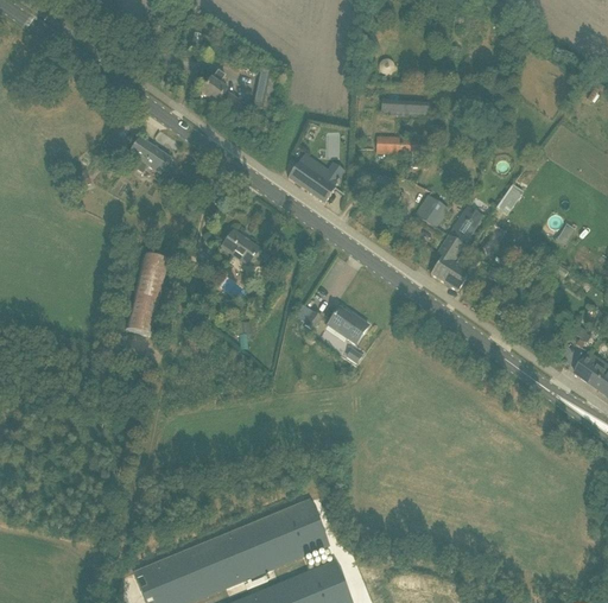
[(168,63),(171,46),(160,44),(157,59),(168,63)]
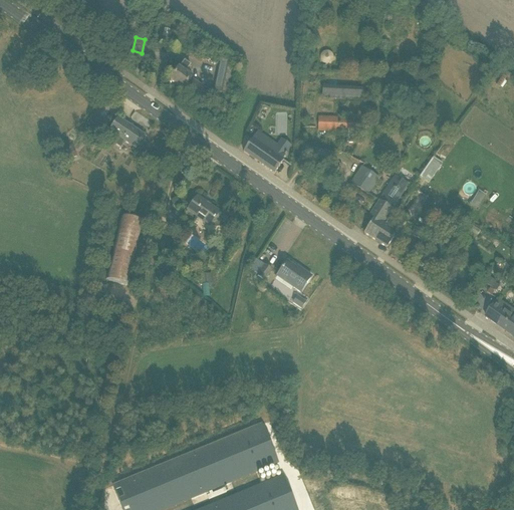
[(236,58),(221,55),(214,88),(229,91),(236,58)]
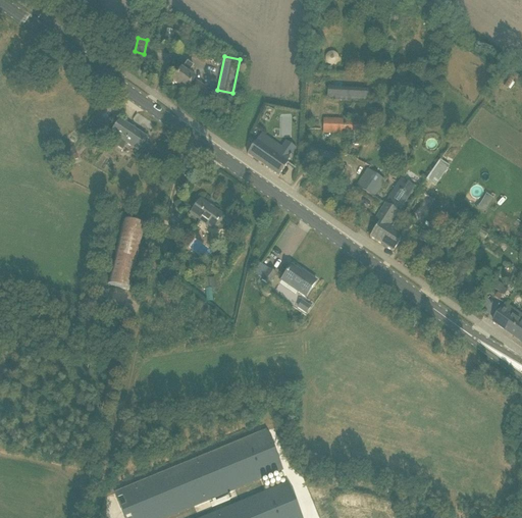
[(208,100),(214,90),(188,71),(193,63),(187,59),(181,66),(180,66),(172,79),(205,101),(206,99),(208,100)]
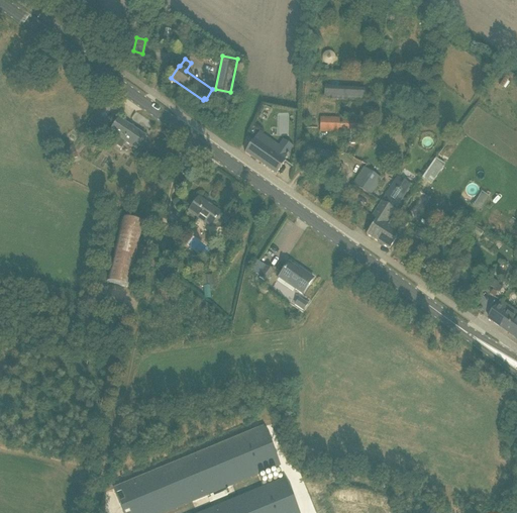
[(330,82),(324,82),(323,96),(364,98),(365,85),(330,84),(330,82)]
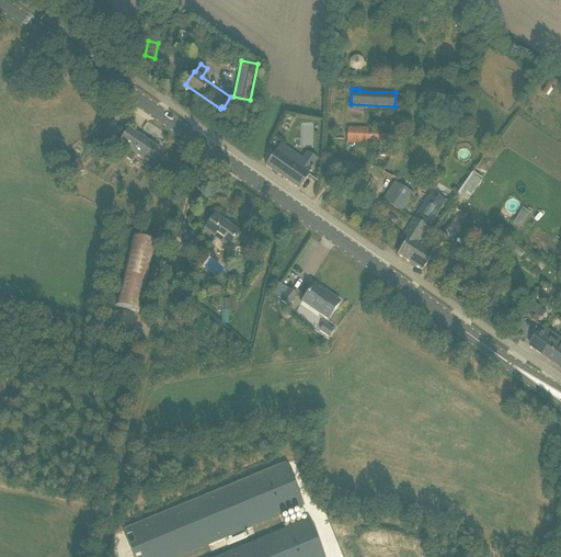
[(284,112),(279,123),(287,126),(292,115),(284,112)]
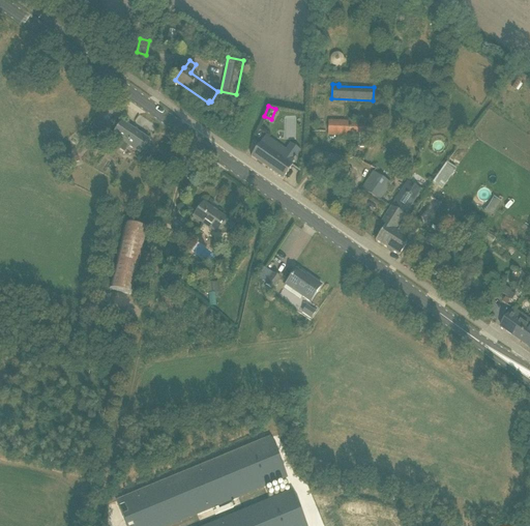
[(112,125),(96,114),(89,124),(105,135),(112,125)]
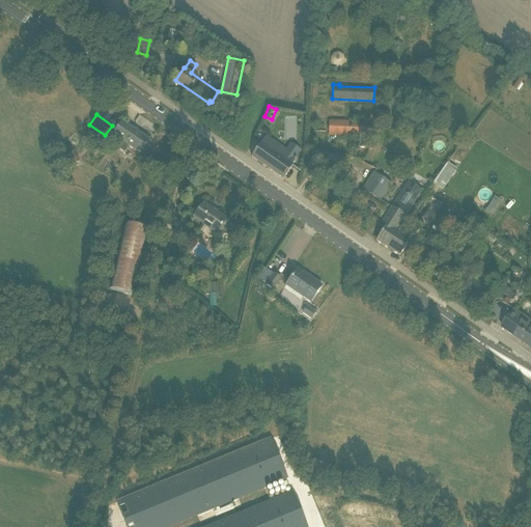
[(121,117),(108,138),(124,149),(130,143),(140,150),(149,137),(121,117)]
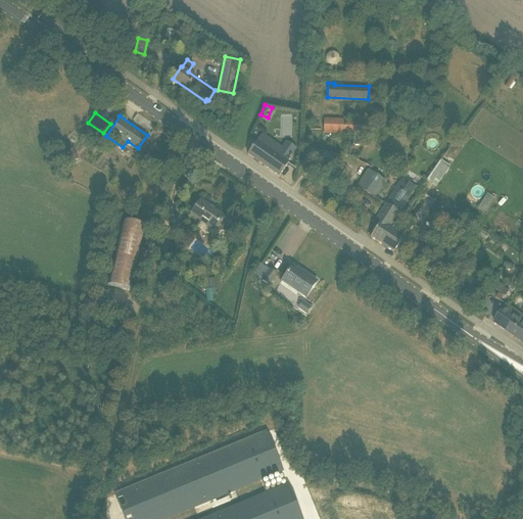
[(324,129),(367,130),(368,118),(324,115),(324,129)]
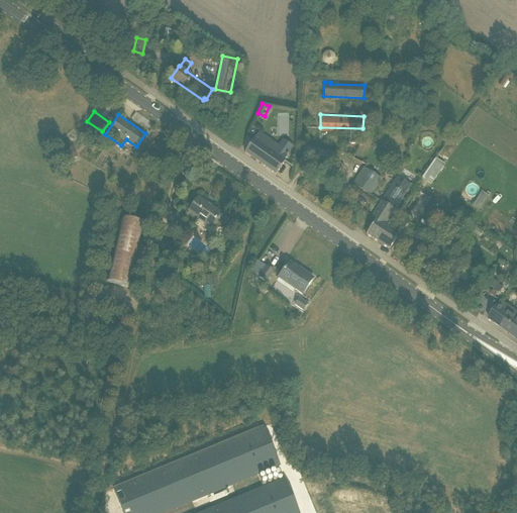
[(253,135),(244,149),(276,171),(285,158),(284,157),(288,150),(259,129),(253,136),(253,135)]
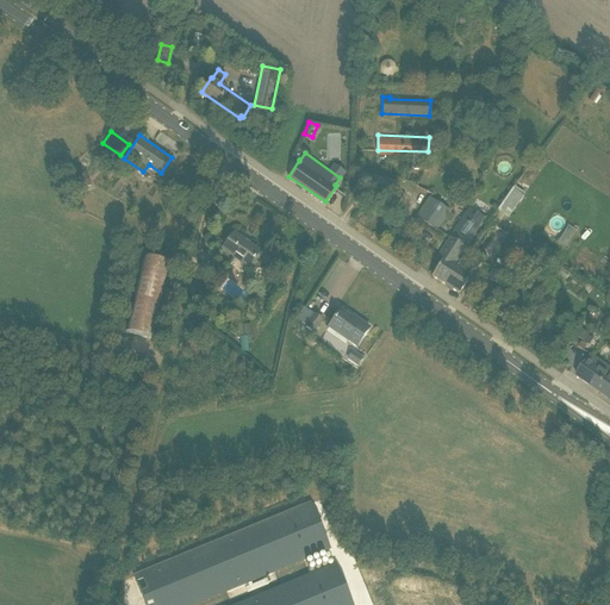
[(355,184),(392,193),(396,179),(359,169),(355,184)]
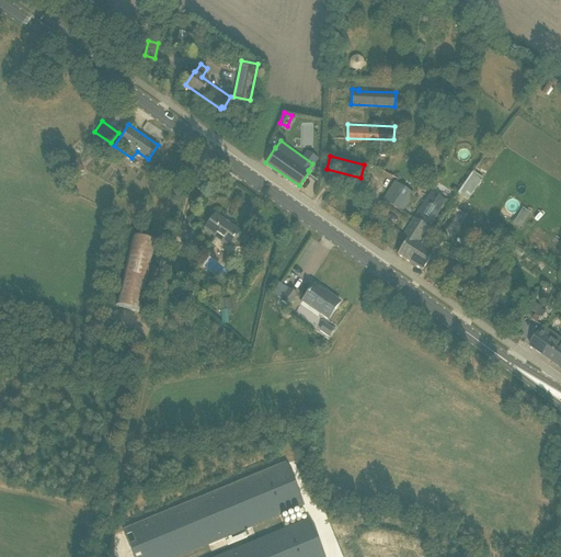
[(465,194),(481,175),(472,168),(456,186),(465,194)]
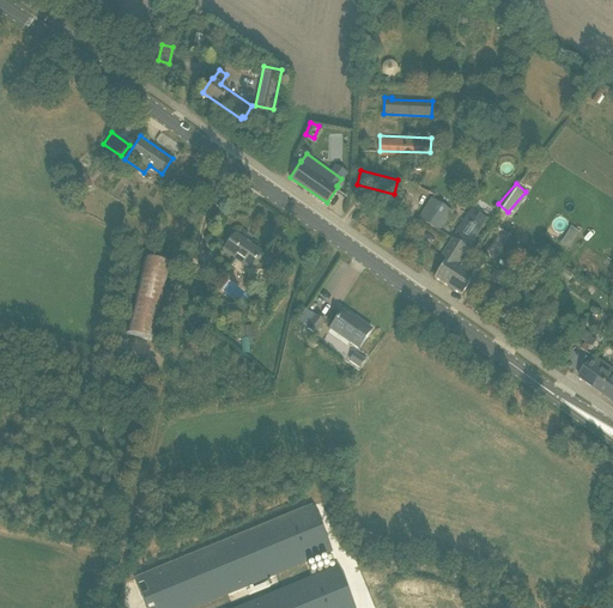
[(529,218),(541,204),(532,196),(520,210),(529,218)]
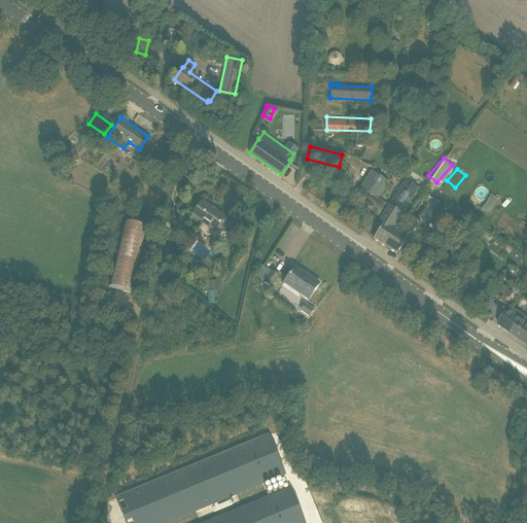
[(369,174),(361,184),(377,196),(384,184),(369,174)]
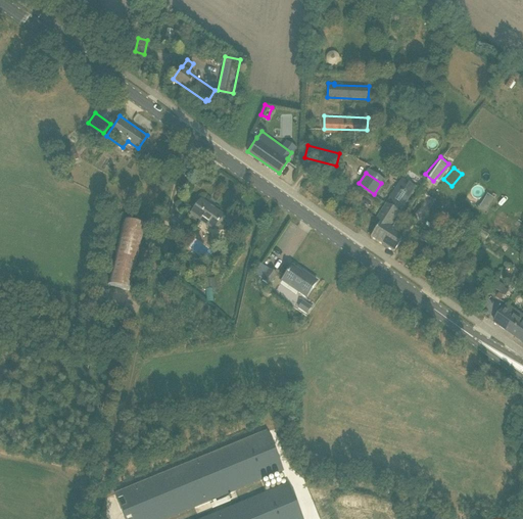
[(389,224),(406,198),(411,201),(420,187),(401,176),(402,175),(401,175),(385,200),(376,216),(381,219),(389,224)]
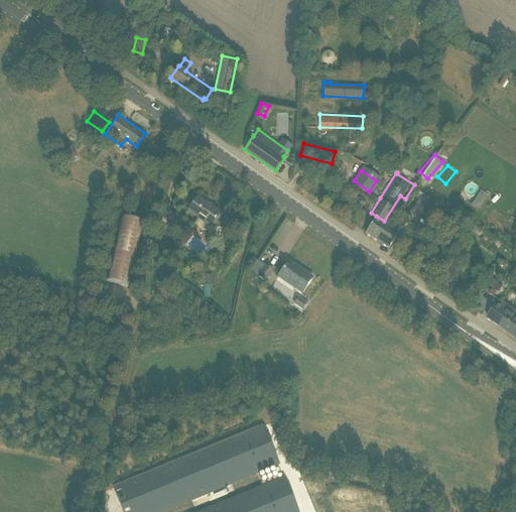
[(227,219),(229,216),(211,204),(210,205),(207,203),(208,201),(198,194),(188,208),(211,224),(212,222),(215,223),(217,223),(219,223),(221,223),(223,222),(225,221),(227,219)]
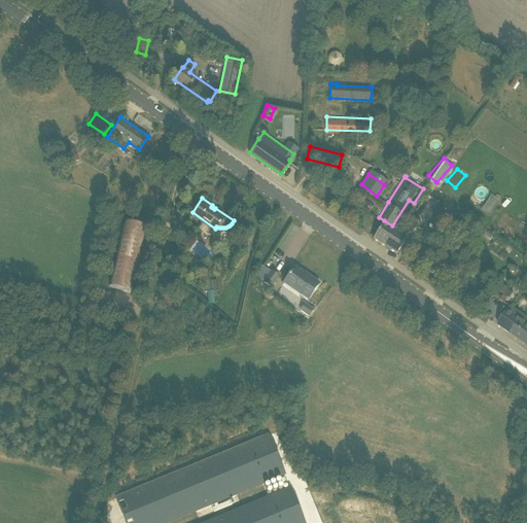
[(493,204),(487,200),(482,206),(489,211),(493,204)]
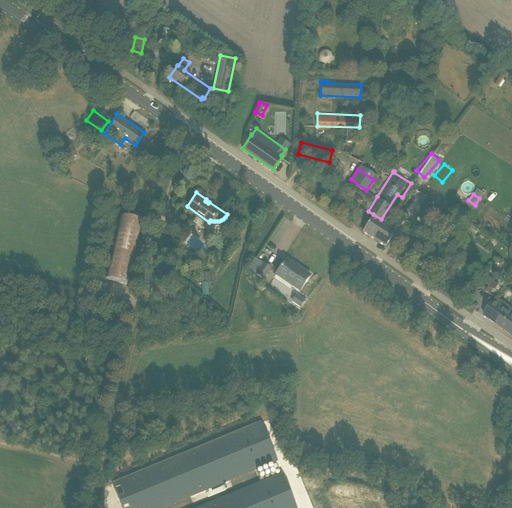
[(127,281),(142,218),(121,213),(105,276),(127,281)]
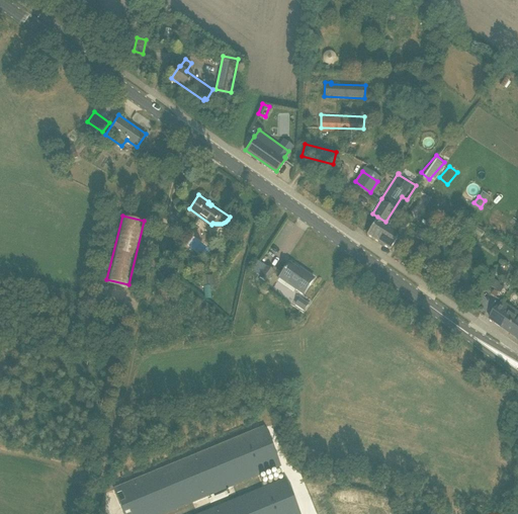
[(385,222),(377,217),(367,232),(390,246),(400,231),(385,222)]
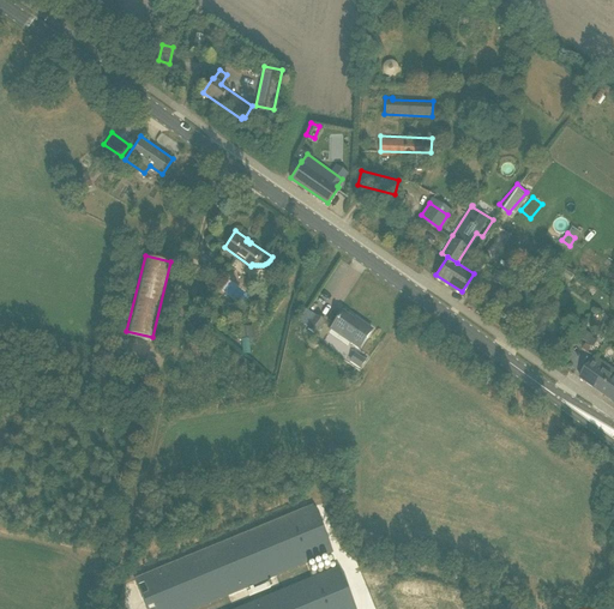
[(224,275),(211,265),(205,273),(220,283),(224,275)]
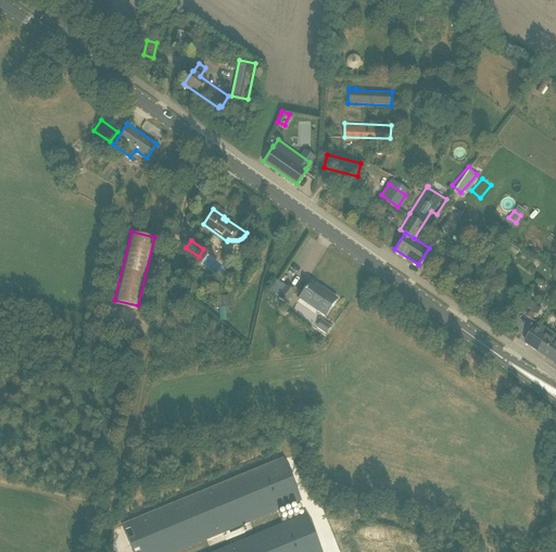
[(337,296),(326,288),(323,291),(318,288),(319,287),(310,279),(300,295),(317,306),(316,309),(324,314),(337,296)]
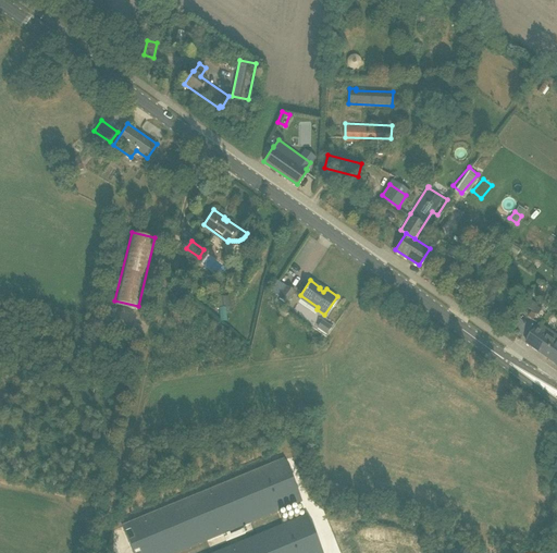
[(294,289),(287,284),(280,295),(286,299),(294,289)]
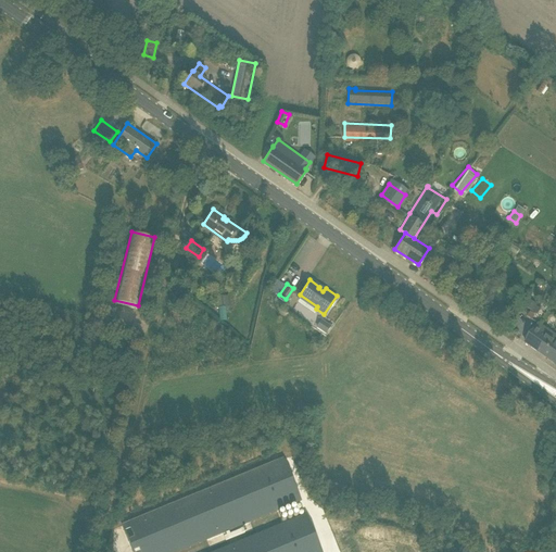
[(215,295),(215,304),(228,303),(228,293),(215,295)]
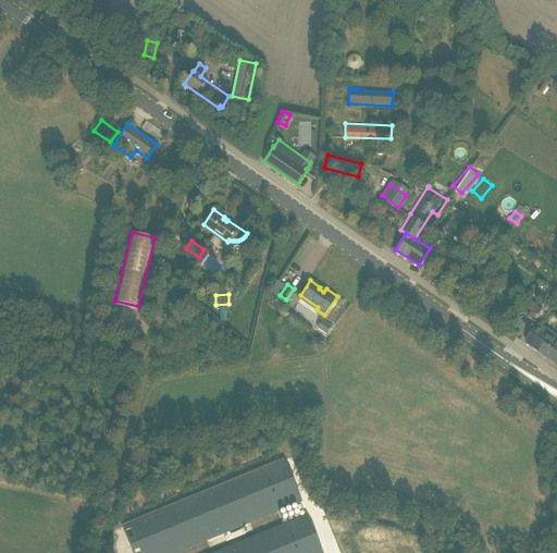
[(536,311),(541,304),(528,296),(523,304),(536,311)]
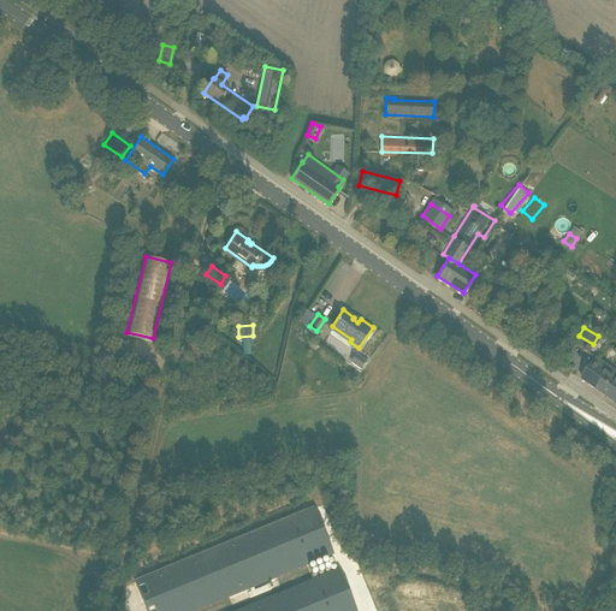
[(582,375),(615,398),(615,367),(597,354),(582,375)]
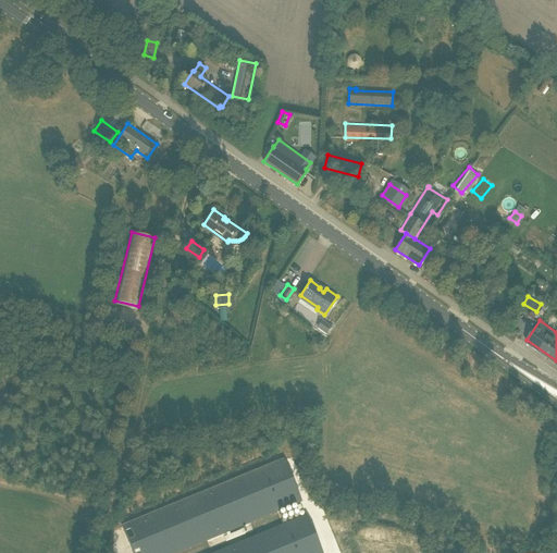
[(284,456),(122,524),(134,552),(166,552),(301,498),(284,456)]
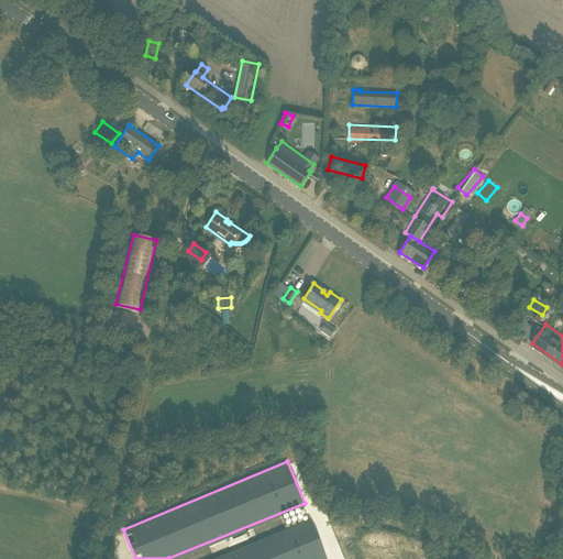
[(210,558),(327,558),(310,517),(210,558)]
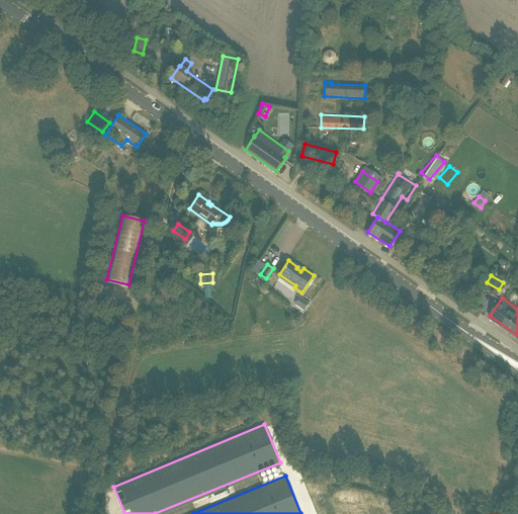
[(470,498),(468,507),(481,509),(483,500),(470,498)]
